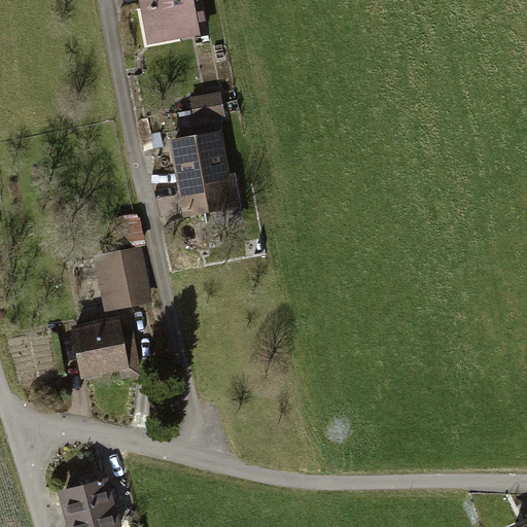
[(203,0),(137,0),(146,47),(209,36),(203,0)]
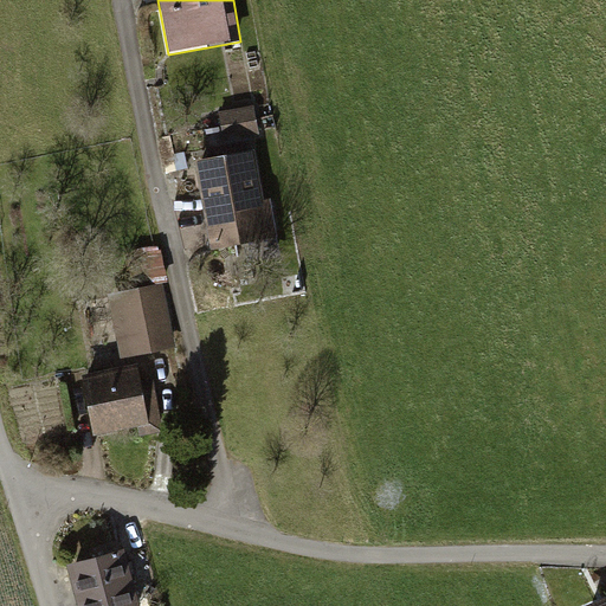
[(255,107),(219,113),(224,142),(259,136),(255,107)]
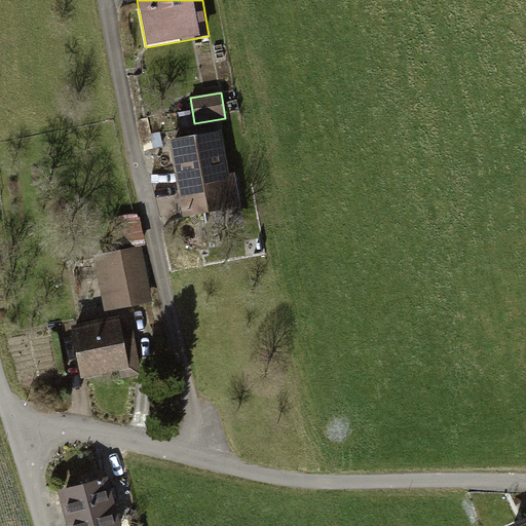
[(223,134),(170,144),(184,217),(239,207),(234,175),(231,175),(223,134)]
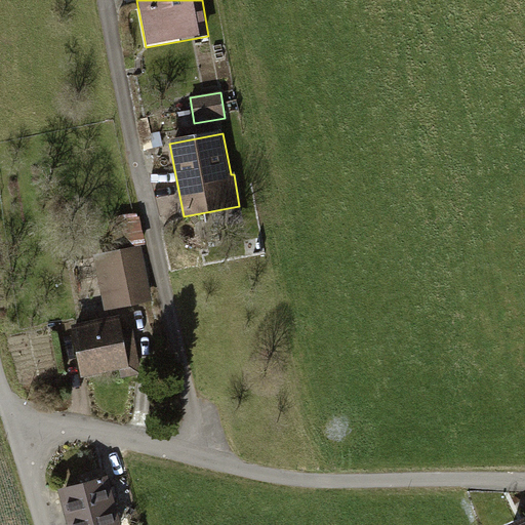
[(145,250),(95,259),(106,311),(155,301),(145,250)]
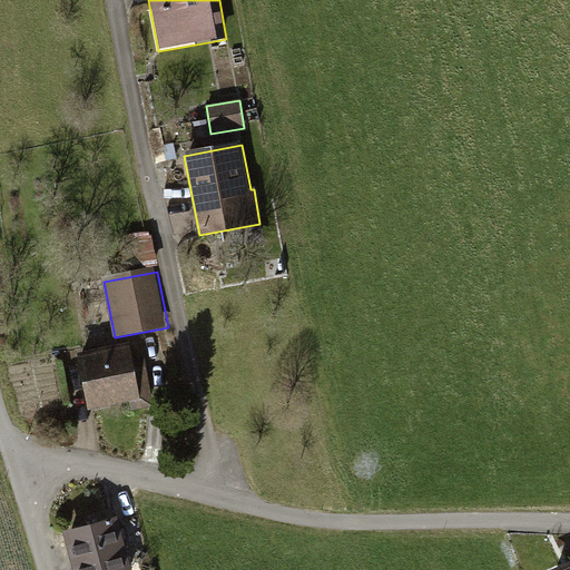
[(128,350),(77,360),(89,415),(151,402),(144,360),(131,363),(128,350)]
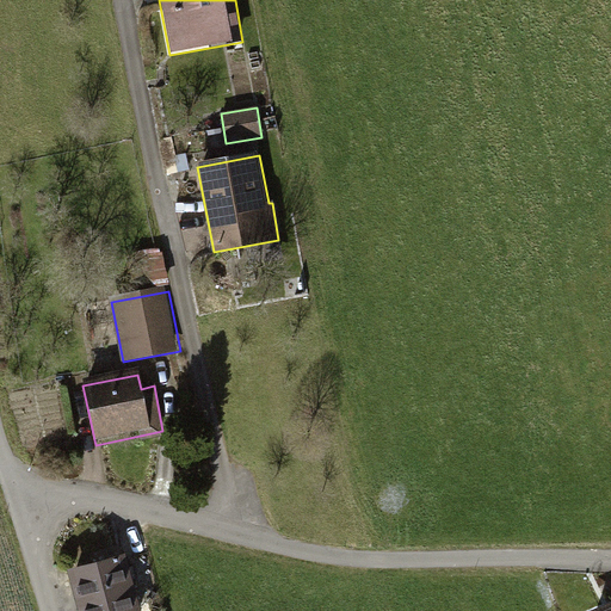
[(124,557),(67,575),(78,610),(140,610),(130,576),(124,557)]
